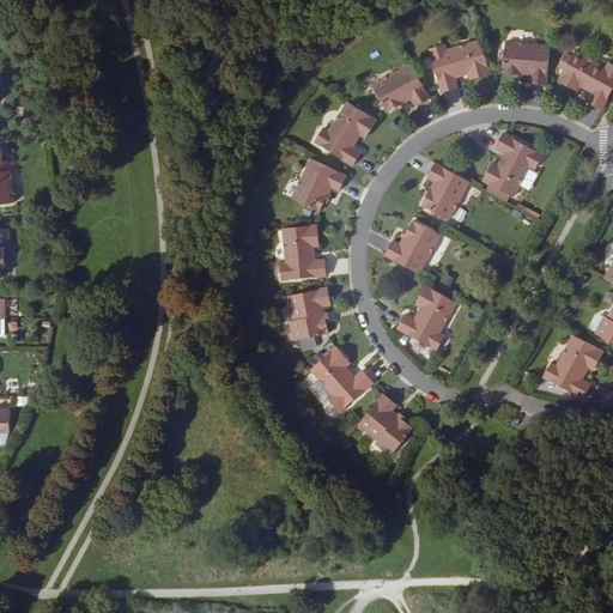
[(530,84),(547,85),(551,46),(526,43),(526,41),(507,38),(504,73),(515,74),(523,74),(532,76),(530,84)]
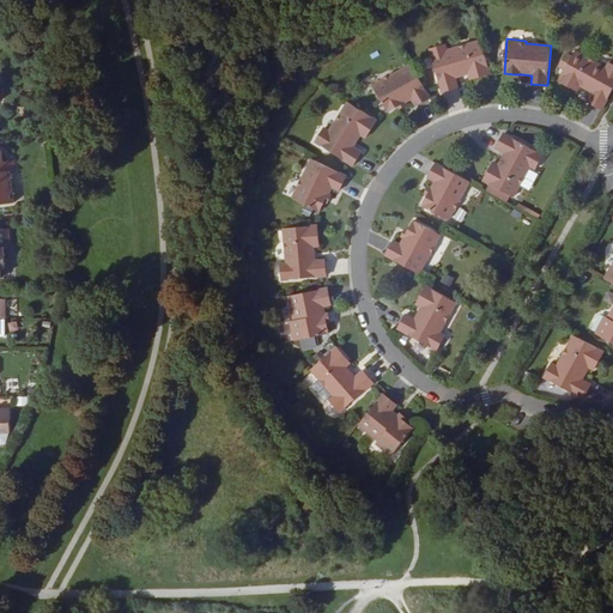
[(472,80),(492,74),(483,42),(448,52),(447,46),(431,50),(443,93),(459,89),(456,79),(455,74),(461,73),(461,77),(471,74),(472,80)]
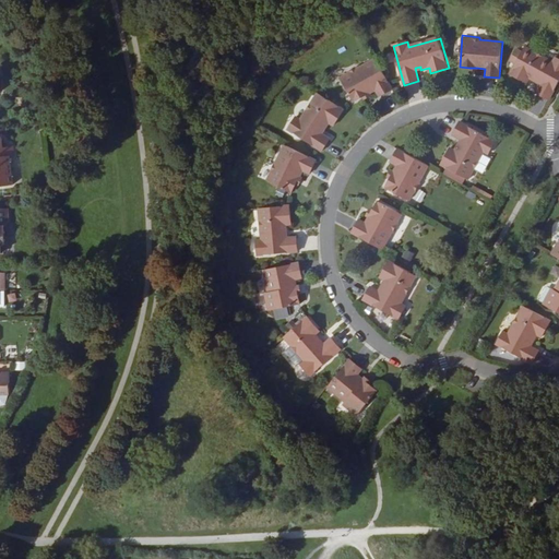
[(537,92),(549,98),(558,81),(558,57),(557,57),(554,61),(520,44),(511,60),(516,63),(511,73),(527,82),(530,78),(537,81),(538,79),(543,81),(542,84),(537,92)]
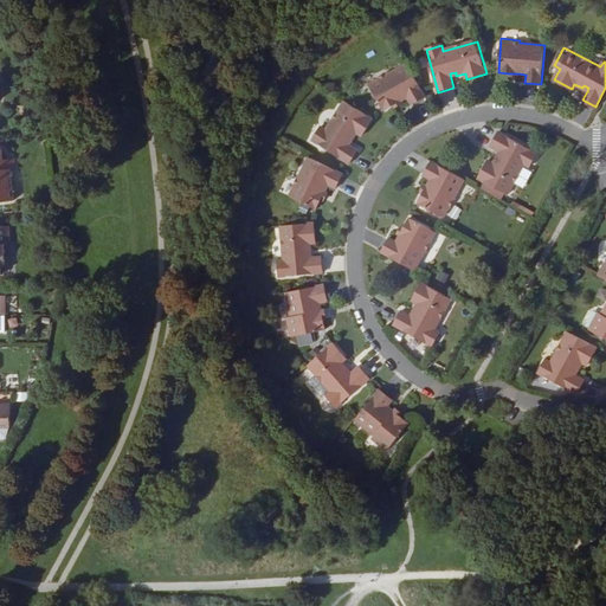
[(411,105),(426,97),(407,63),(385,75),(382,72),(366,82),(382,111),(392,107),(400,102),(406,98),(411,105)]
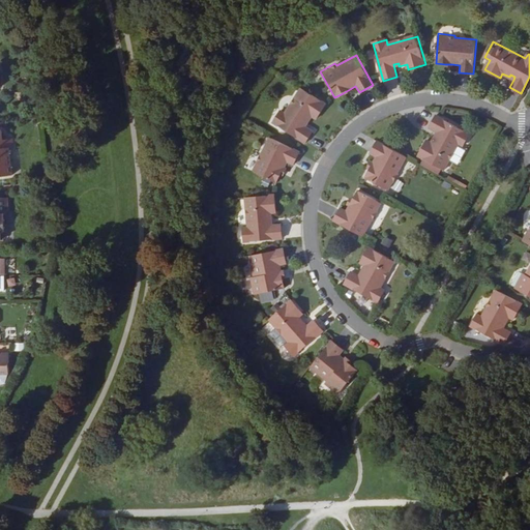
[(326,105),(301,88),(286,114),(282,112),(273,123),(306,144),(314,133),(306,127),(303,126),(305,122),(308,123),(313,117),(317,120),(326,105)]
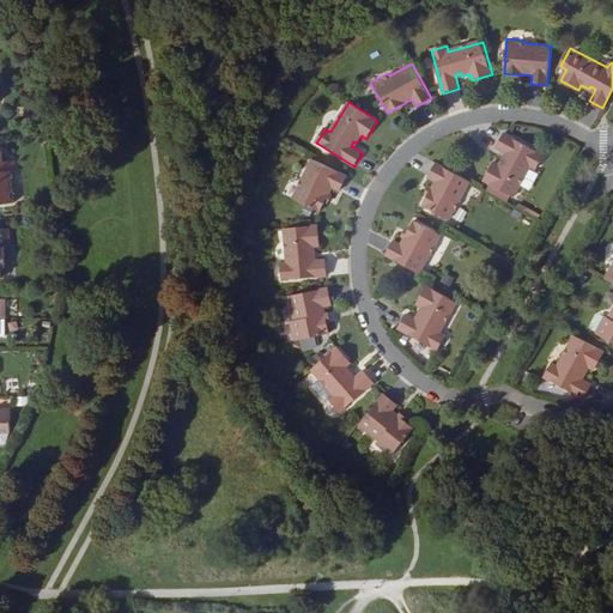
[(507,159),(504,158),(499,165),(495,163),(485,181),(515,196),(530,167),(536,169),(544,156),(504,134),(497,147),(507,152),(509,155),(507,159)]
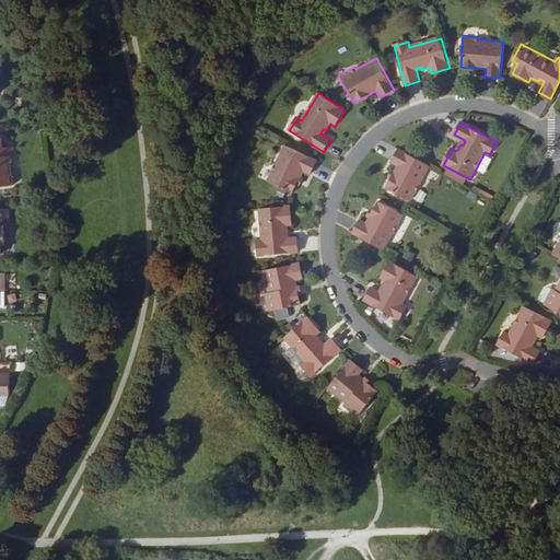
[(0,188),(13,186),(10,159),(14,158),(13,148),(2,150),(1,139),(0,139),(0,188)]
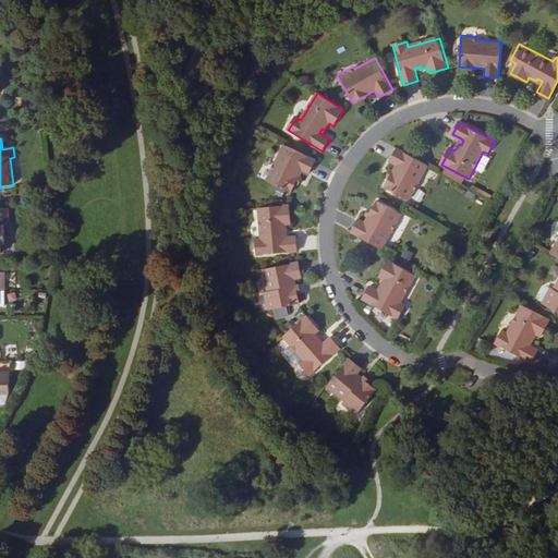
[(316,160),(283,145),(274,165),(270,164),(263,180),(291,194),(295,185),(299,179),(302,171),(310,174),(316,160)]
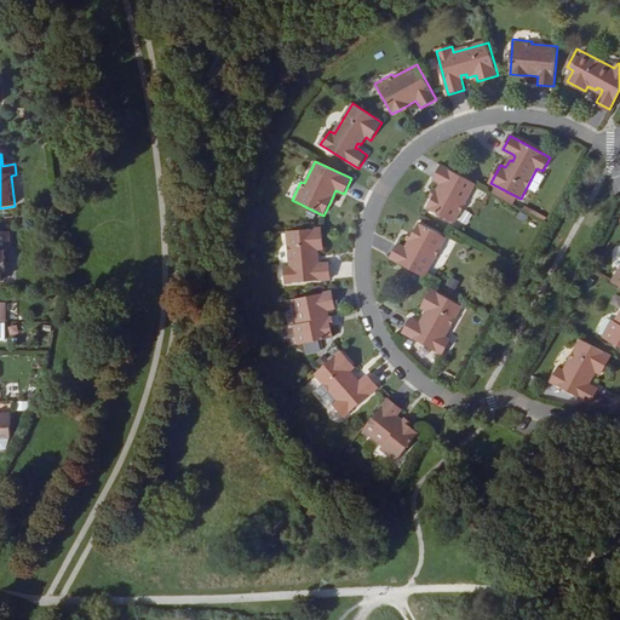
[(464,207),(476,184),(441,165),(432,181),(441,184),(436,191),(432,199),(426,208),(458,225),(468,208),(464,207)]
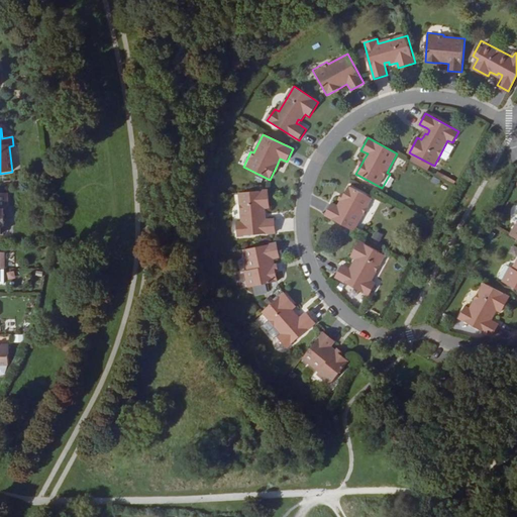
[(325,215),(354,231),(366,213),(368,214),(376,200),(349,186),(345,194),(342,200),(338,206),(332,202),(325,215)]
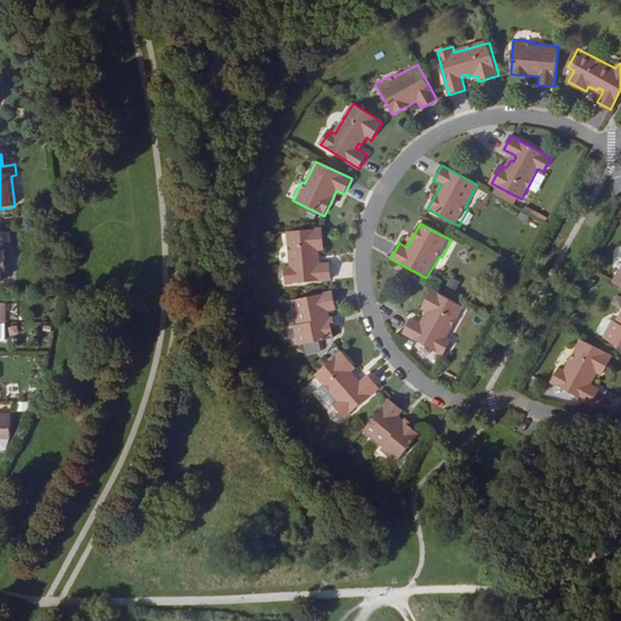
[(323,229),(288,232),(291,267),(285,268),(288,284),(331,280),(330,263),(320,265),(317,265),(317,258),(319,260),(319,250),(325,250),(323,229)]
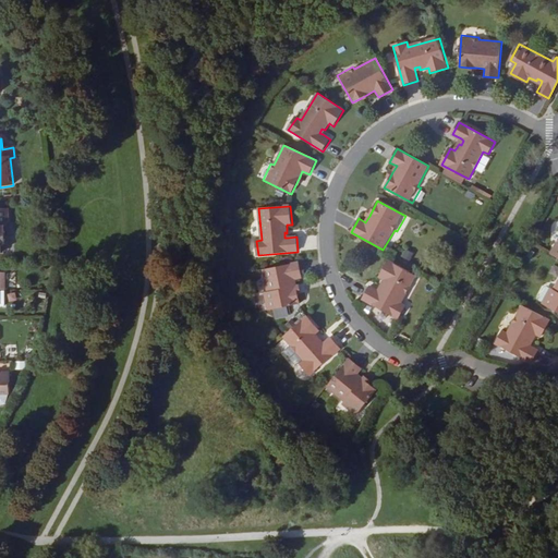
[(2,242),(5,242),(5,238),(7,238),(5,229),(4,229),(4,223),(7,223),(10,220),(9,208),(0,208),(0,252),(3,252),(2,242)]
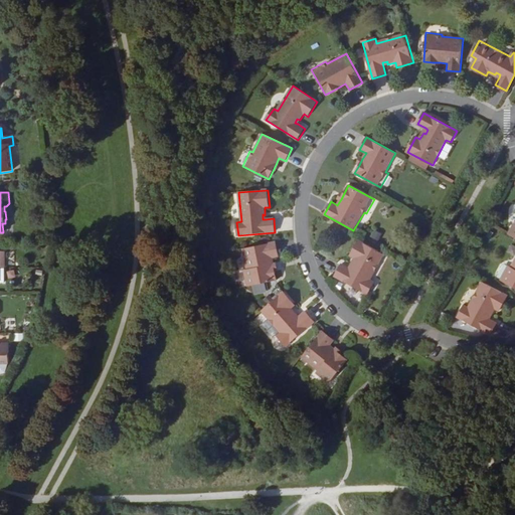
[(351,270),(349,269),(341,265),(334,276),(367,294),(374,282),(369,280),(383,254),(358,240),(350,255),(354,258),(351,265),(354,266),(351,270)]
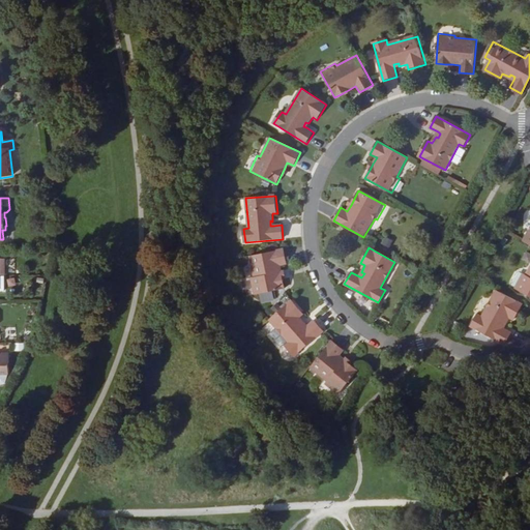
[(284,249),(251,257),(256,277),(253,278),(256,295),(285,289),(284,280),(282,272),(281,265),(287,264),(284,249)]
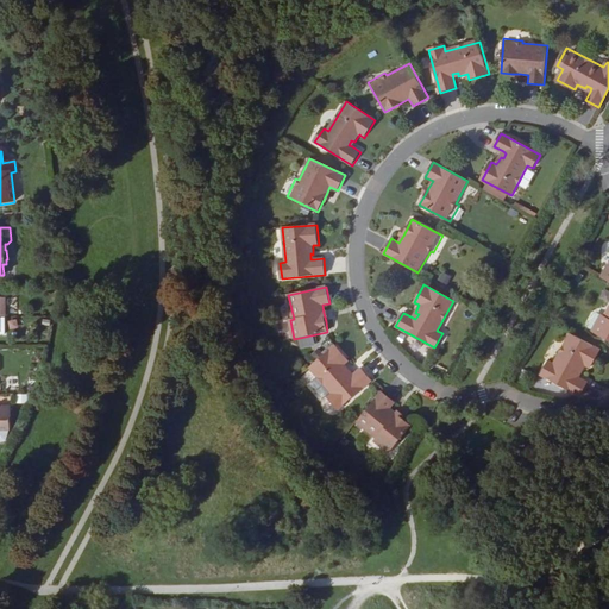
[(608,308),(606,315),(602,314),(592,331),(608,339),(608,308)]
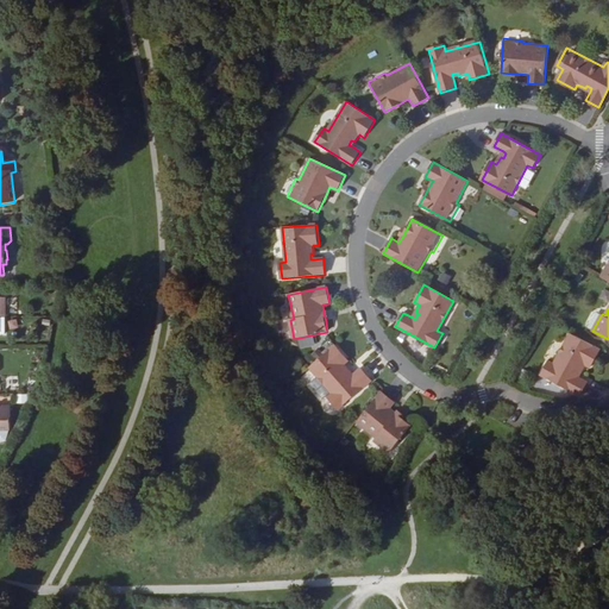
[(601,349),(571,332),(554,364),(550,360),(541,375),(581,396),(589,382),(579,377),(576,376),(578,371),(582,372),(585,364),(591,368),(601,349)]
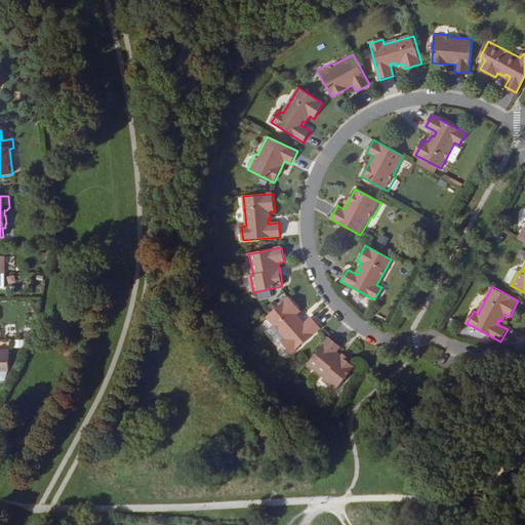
[(289,297),(268,317),(287,339),(283,342),(292,354),(321,328),(312,318),(306,324),(304,326),(299,322),(303,320),(297,315),(301,311),(289,297)]
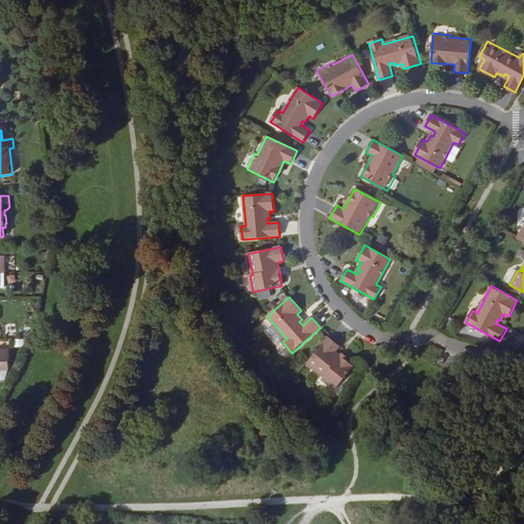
[(329,337),(308,363),(324,377),(322,380),(336,390),(355,366),(347,360),(342,356),(336,352),(340,346),(329,337)]
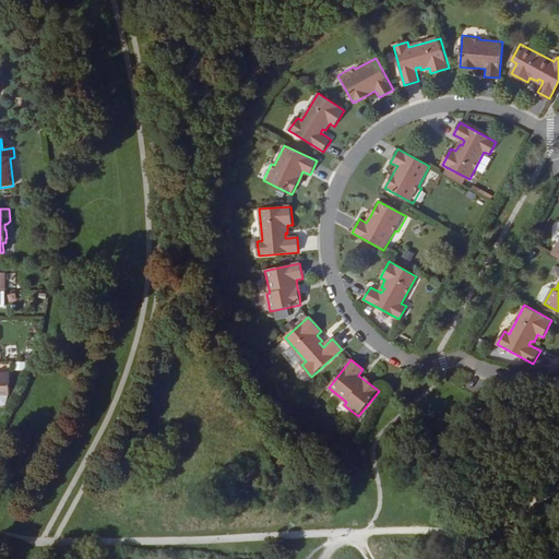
[(24,370),(24,361),(14,361),(14,370),(24,370)]
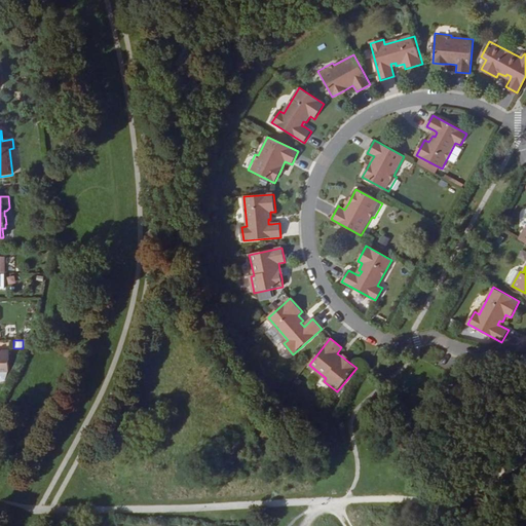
[(0,383),(3,384),(3,382),(8,382),(8,371),(10,371),(9,350),(0,350),(0,383)]
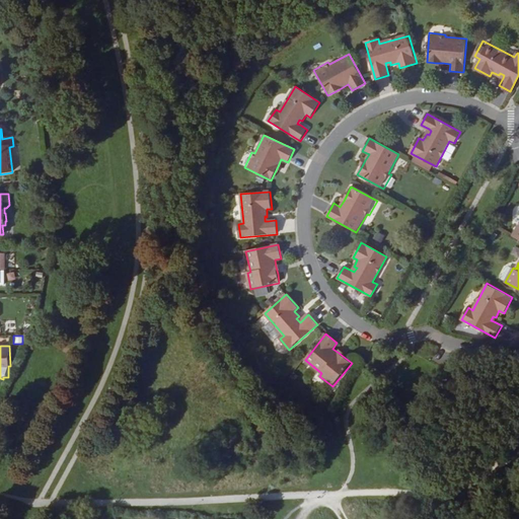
All buildings are outlined.
